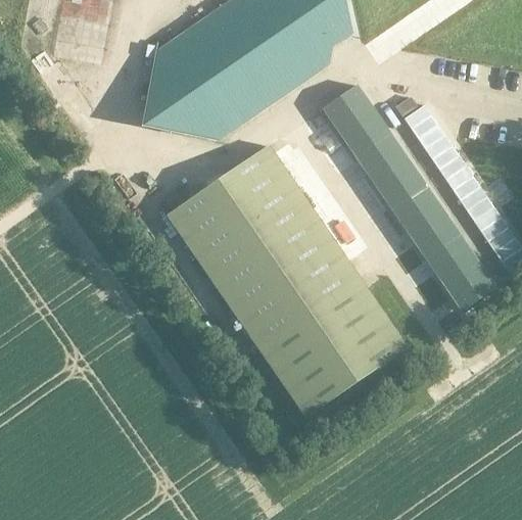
[(230,0),(163,46),(159,53),(154,52),(145,102),(150,104),(165,124),(164,131),(216,140),(217,135),(223,136),(328,63),(314,43),(323,37),(330,47),(350,33),(521,64),(521,0),(230,0)]
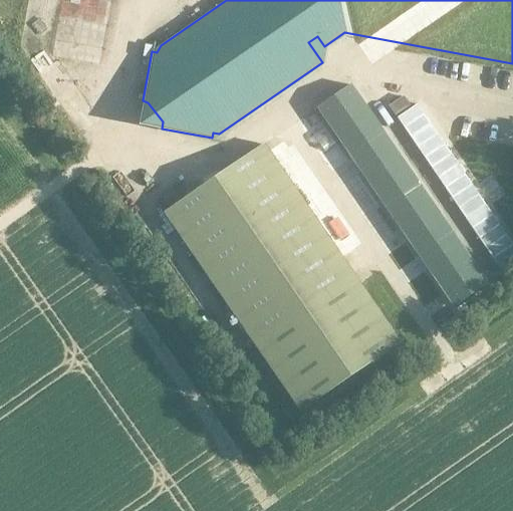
[(52,48),(33,61),(74,125),(94,112),(52,48)]
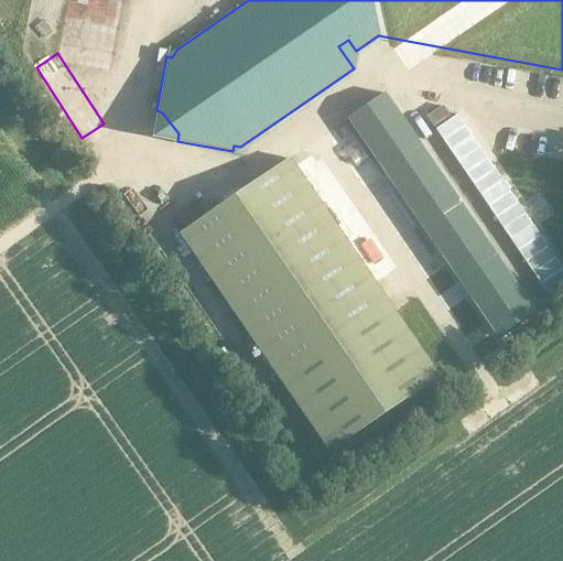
[(383,87),(346,115),(496,335),(534,309),(383,87)]
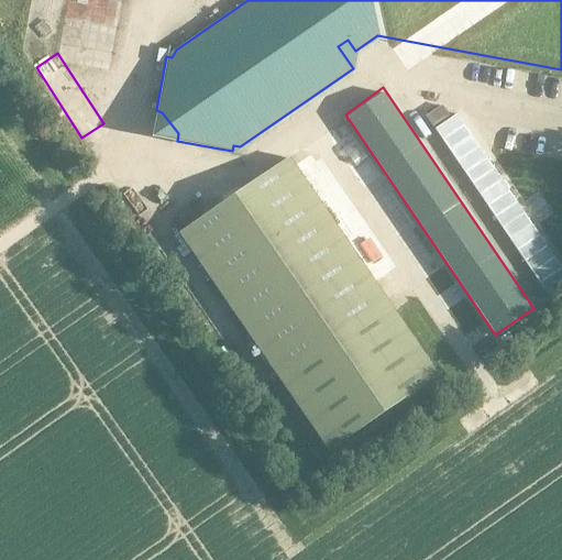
[(426,113),(432,124),(448,113),(441,103),(426,113)]
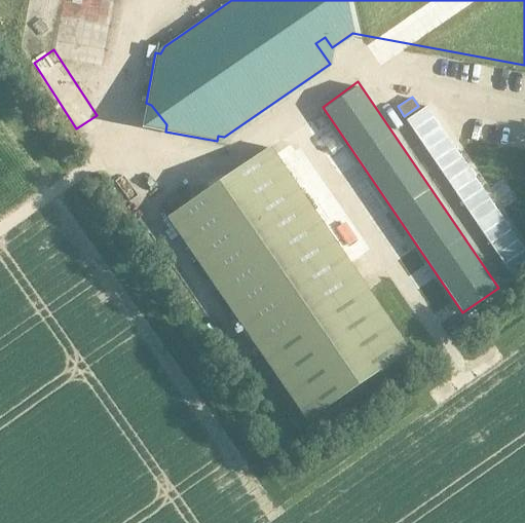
[(418,106),(404,116),(512,271),(524,262),(524,247),(424,102),(418,106)]
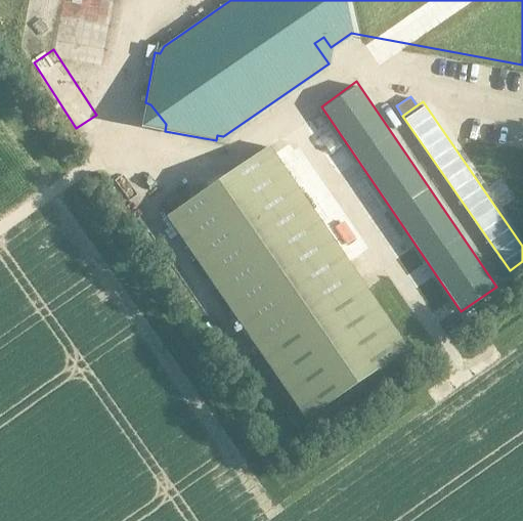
[(166,216),(305,419),(406,348),(267,145),(166,216)]
